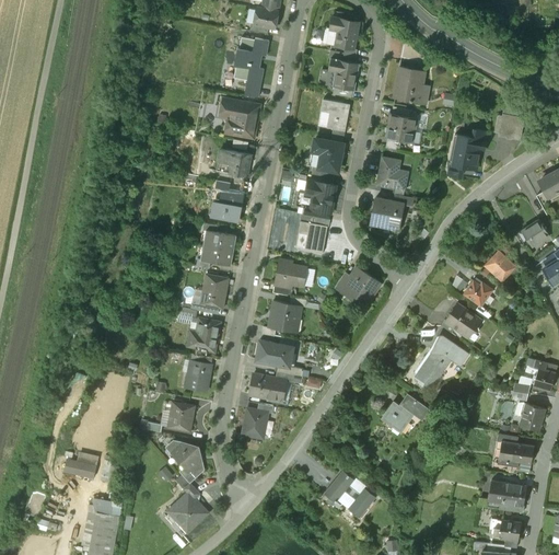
[(279,0),(261,0),(260,11),(277,14),(279,0)]
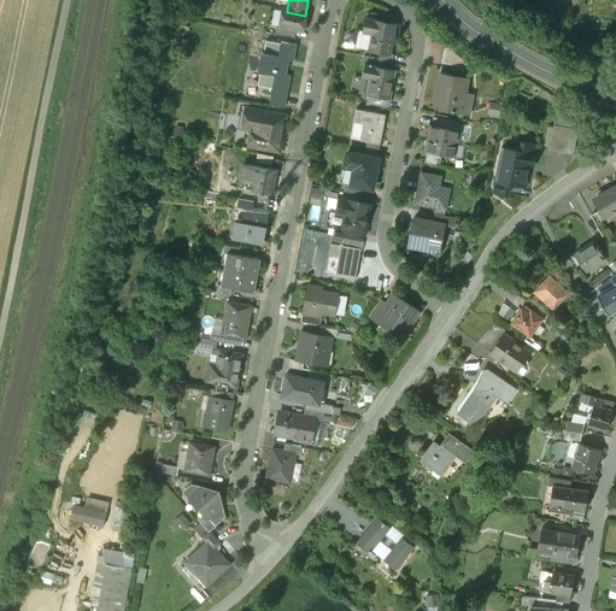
[(581,0),(569,0),(570,23),(582,23),(582,17),(581,0)]
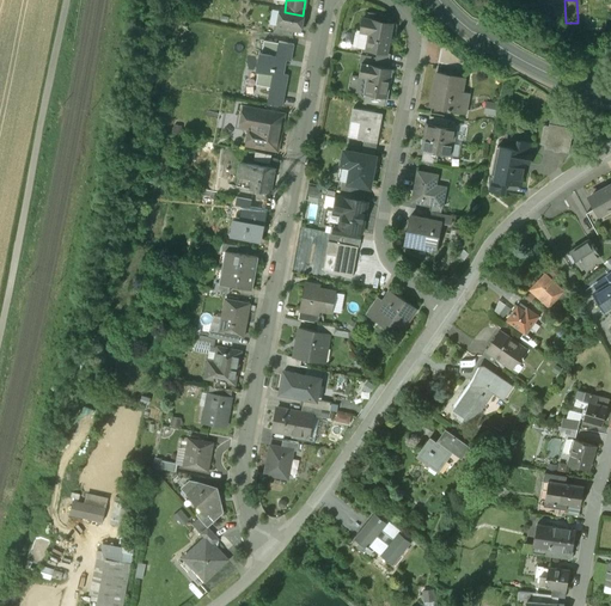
[(587,0),(576,0),(578,17),(588,17),(587,0)]
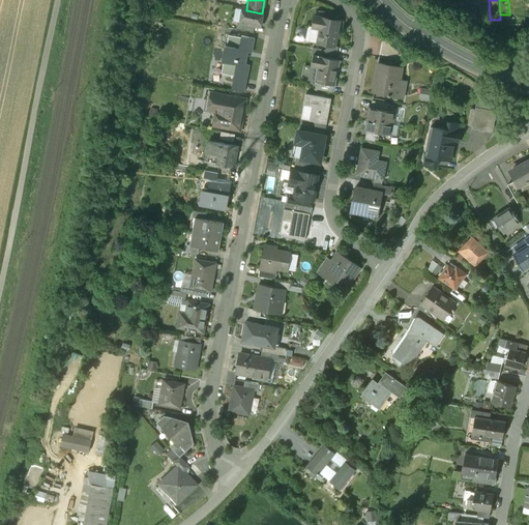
[(246,10),(242,9),(240,25),(240,26),(254,28),(260,29),(262,13),(246,10)]
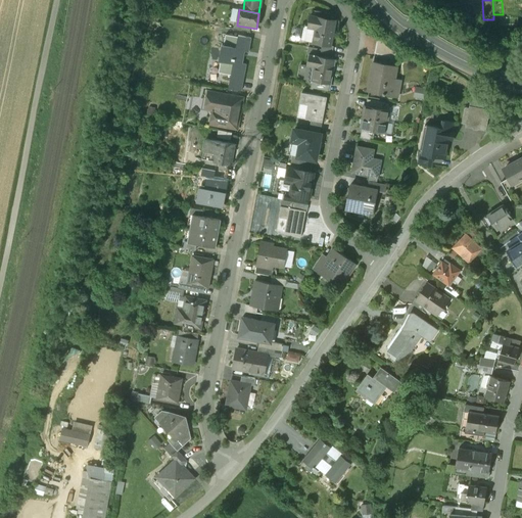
[(334,22),(310,17),(307,29),(316,30),(313,43),(322,45),(329,46),(334,22)]
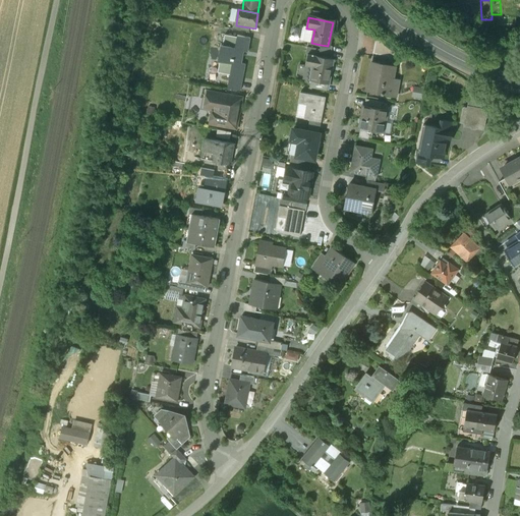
[(249,27),(236,25),(236,24),(233,24),(232,32),(248,34),(249,27)]
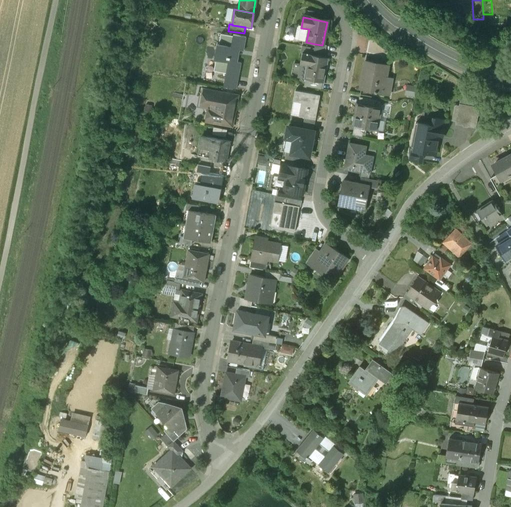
[(309,29),(301,28),(300,33),(299,41),(302,42),(306,42),(309,29)]
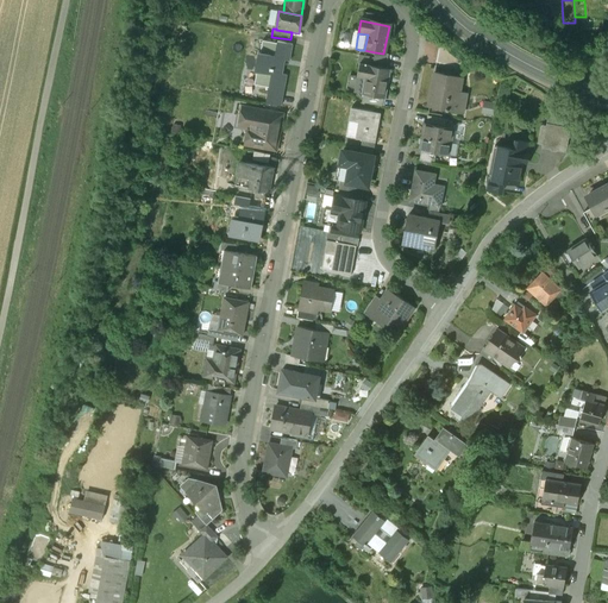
[(449,51),(439,43),(436,63),(461,68),(462,61),(449,51)]
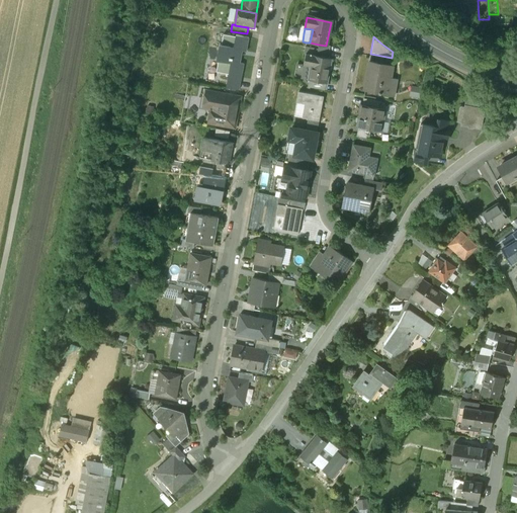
[(248,39),(236,37),(231,62),(229,76),(241,79),(243,66),(239,65),(241,52),(245,53),(248,39)]
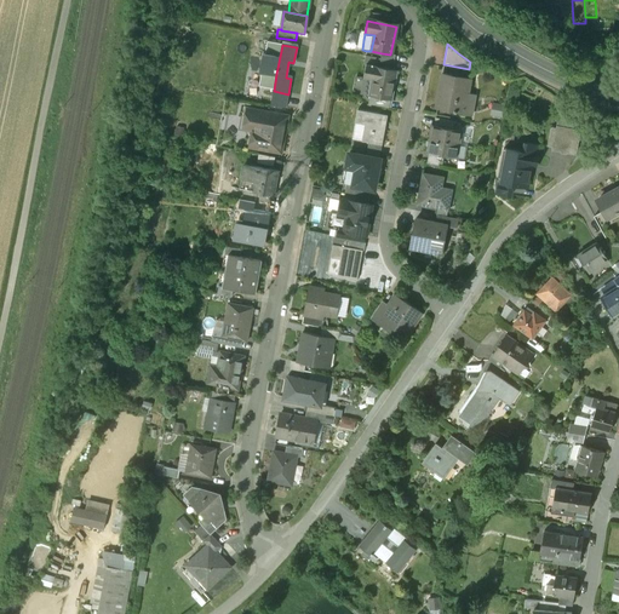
[(371,51),(366,51),(365,58),(380,61),(382,53),(371,51)]
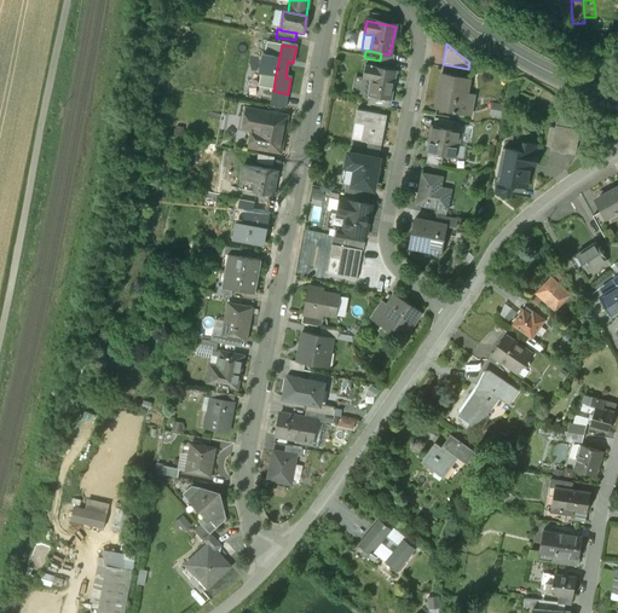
[(390,55),(381,53),(380,61),(393,63),(394,56),(390,55)]
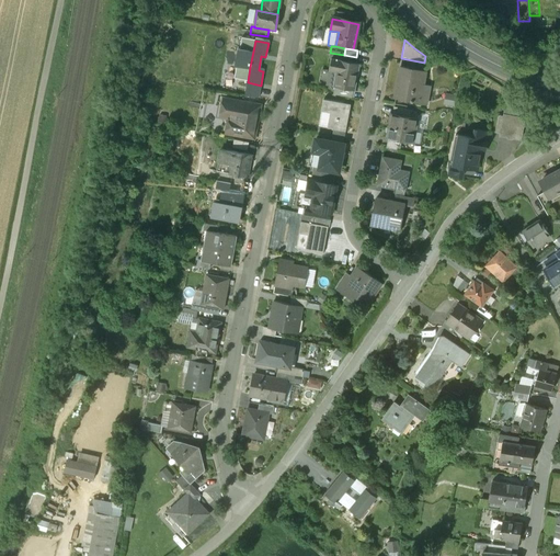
[(253,54),(238,50),(235,67),(237,68),(238,65),(250,67),(253,54)]
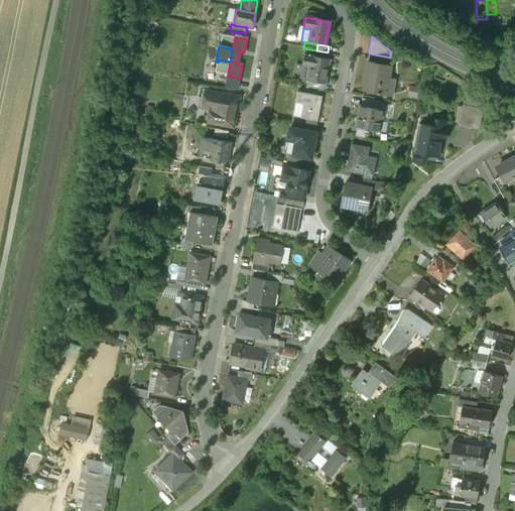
[(328,52),(316,50),(315,57),(326,59),(328,52)]
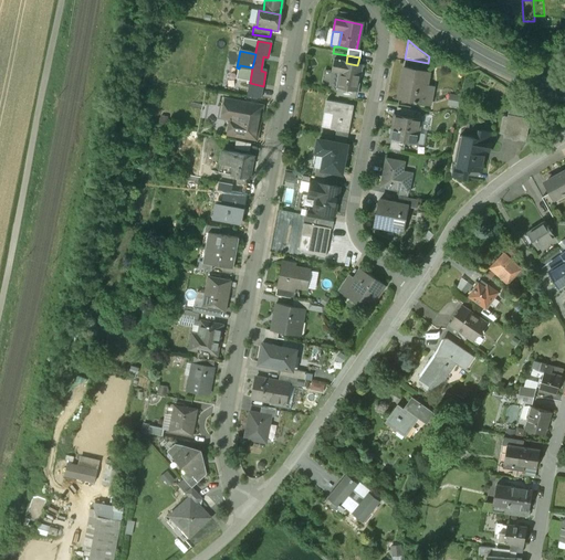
[(346,63),(334,61),(332,72),(341,73),(338,88),(355,92),(356,92),(362,65),(357,65),(346,63)]
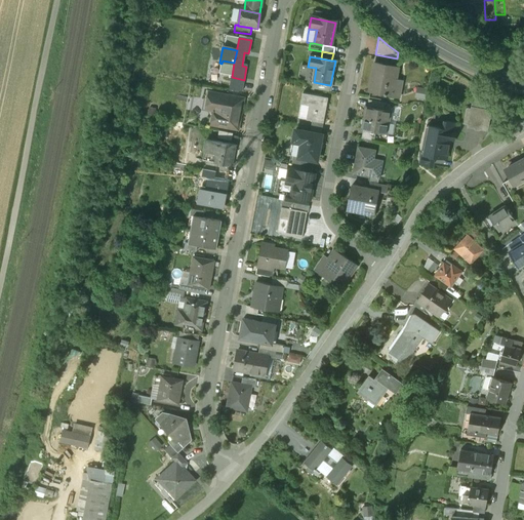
[(395,67),(373,63),(368,91),(384,94),(384,95),(386,95),(386,94),(392,96),(394,87),(392,87),(395,67)]
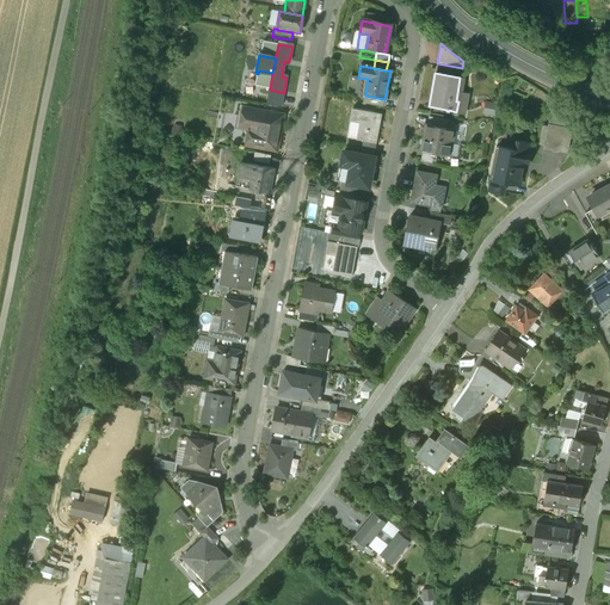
[(358,81),(350,80),(347,92),(365,96),(368,79),(358,78),(358,81)]
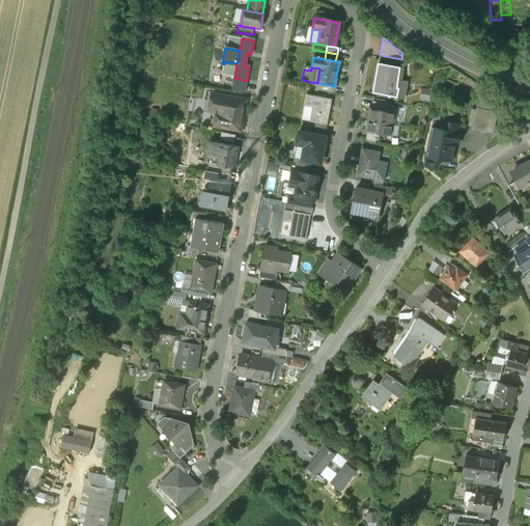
[(247,81),(234,78),(231,91),(244,93),(247,81)]
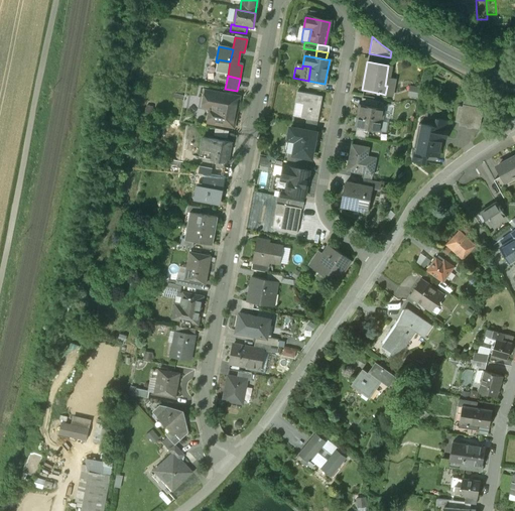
[(324,84),(308,81),(306,87),(323,90),(324,84)]
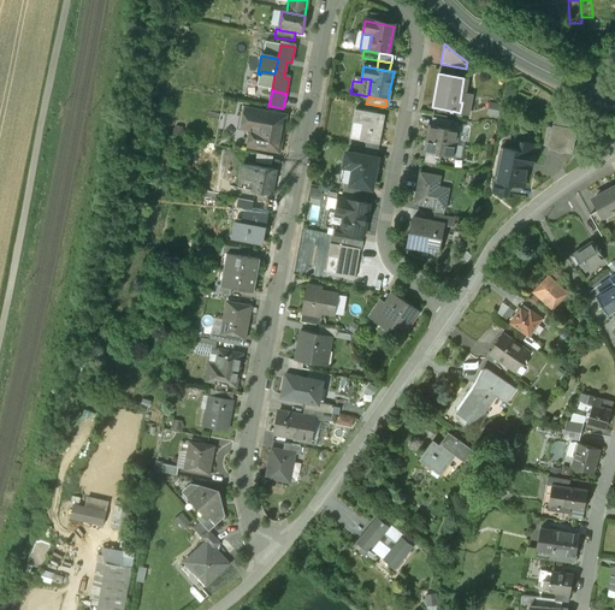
[(385,116),(355,110),(353,123),(362,124),(360,141),(366,142),(379,144),(385,116)]
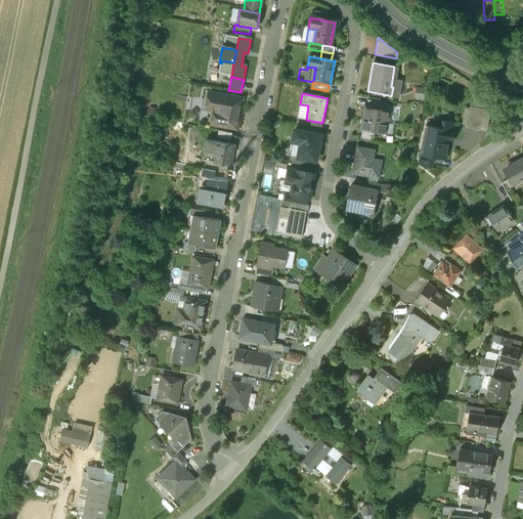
[(242,107),(223,104),(224,98),(208,95),(207,102),(211,103),(210,111),(216,112),(215,116),(212,118),(211,125),(236,129),(238,119),(240,119),(242,107)]
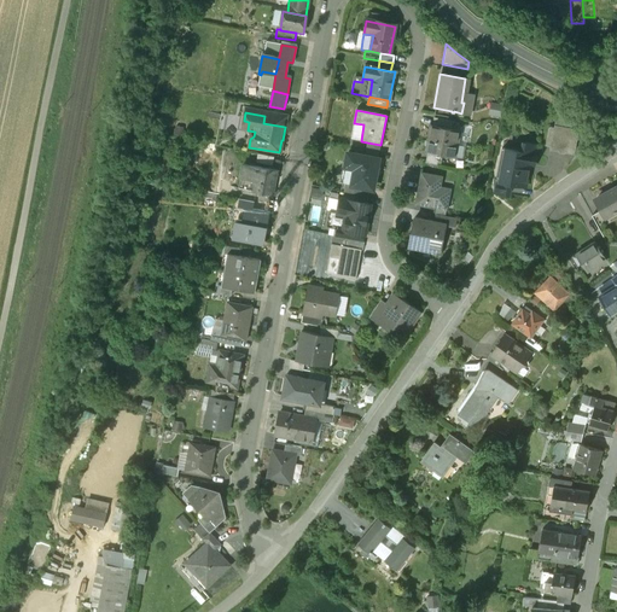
[(286,121),(265,116),(263,123),(285,127),(286,121)]
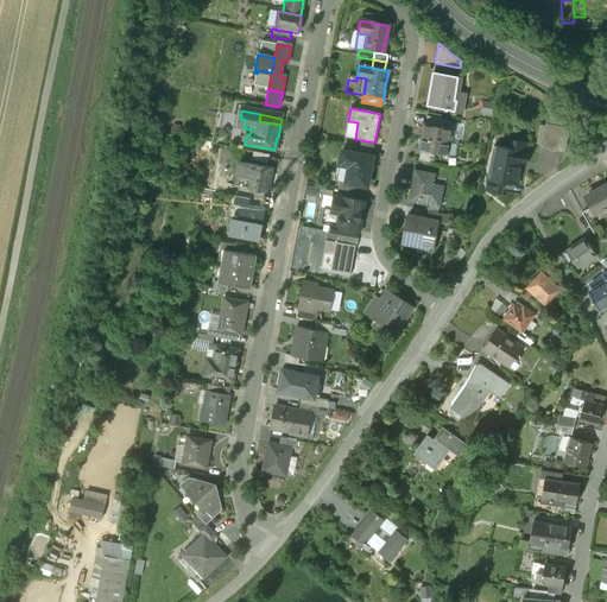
[(451,121),(427,116),(425,124),(450,128),(451,121)]
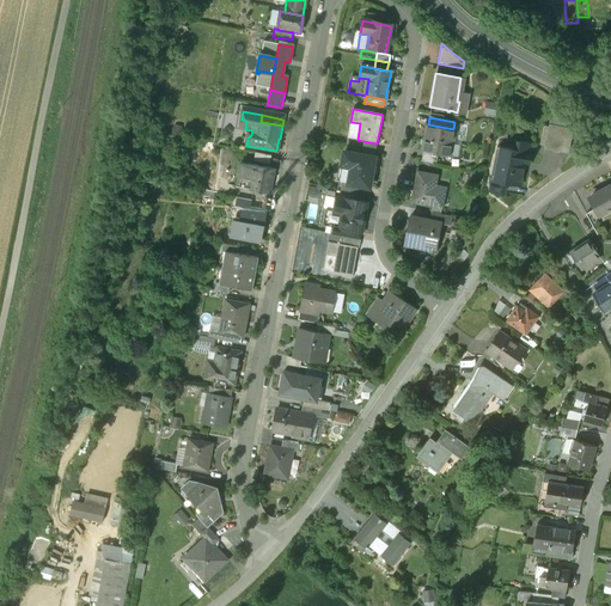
[(549,120),(548,127),(564,130),(566,123),(549,120)]
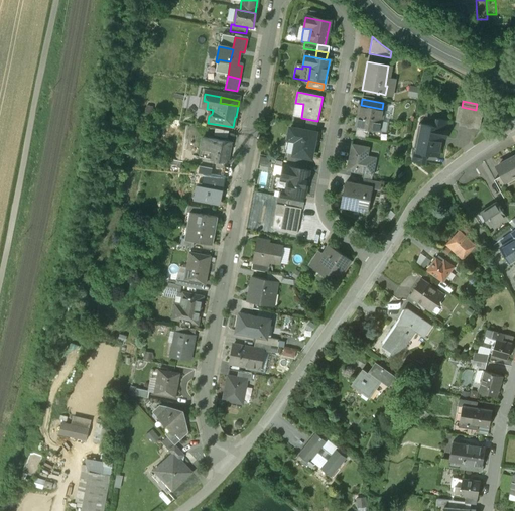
[(361,105),(359,105),(357,116),(381,120),(383,109),(361,105)]
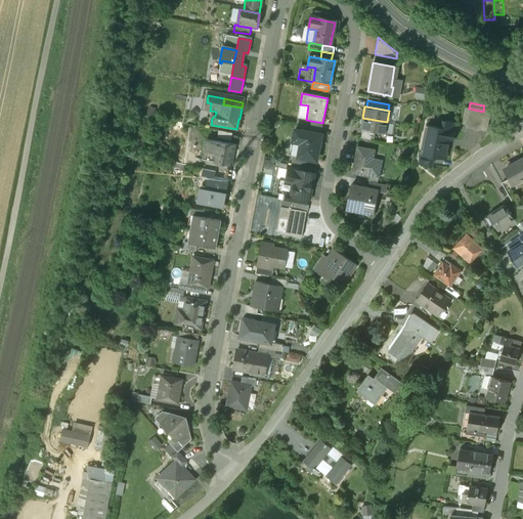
[(483,112),(469,109),(465,129),(486,133),(489,113),(483,112)]
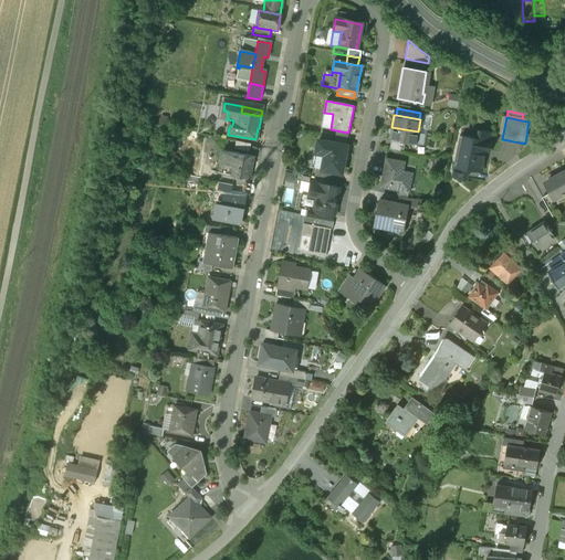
[(418,131),(391,127),(389,139),(391,139),(405,141),(416,144),(418,131)]
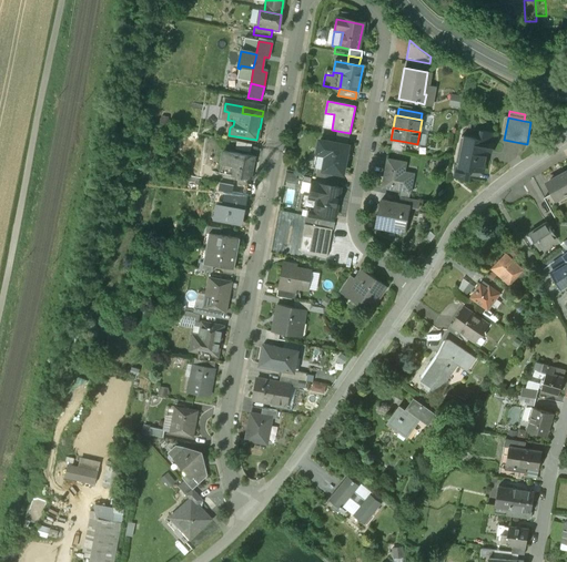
[(348,140),(336,138),(335,144),(347,146),(348,140)]
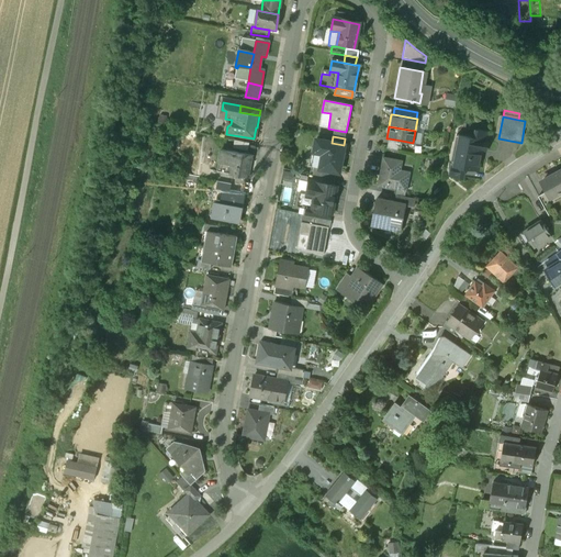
[(402,141),(389,138),(386,148),(400,151),(402,141)]
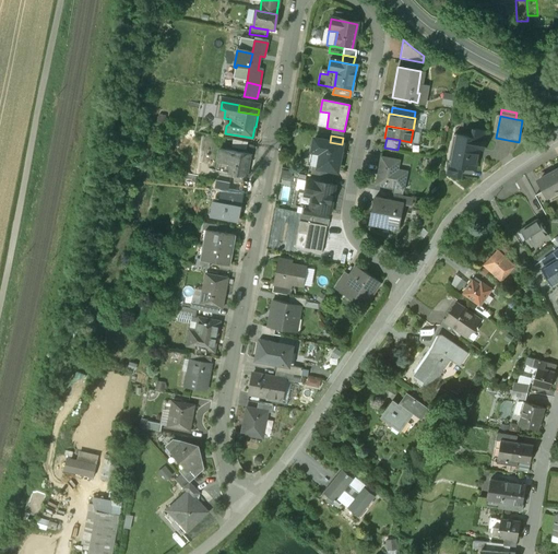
[(473,142),(453,138),(447,167),(451,167),(451,168),(461,171),(473,173),(477,152),(481,153),(483,144),(473,142)]
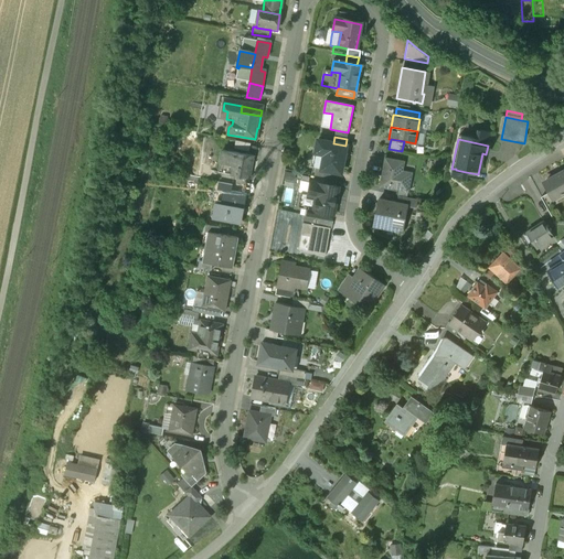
[(333,143),(319,140),(317,152),(325,153),(322,169),(339,172),(341,172),(346,146),(333,143)]
